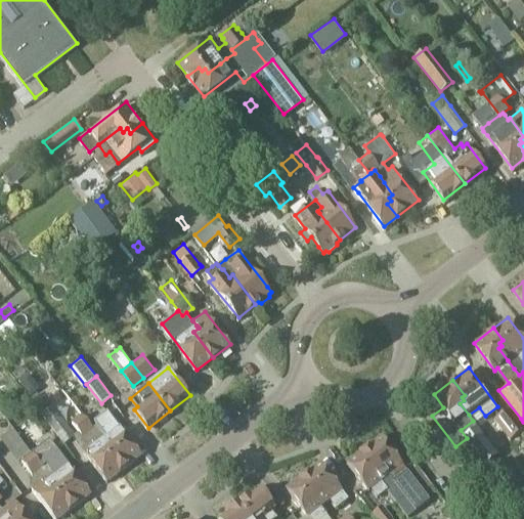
[(53,401),(52,402),(41,411),(63,441),(76,433),(53,401)]
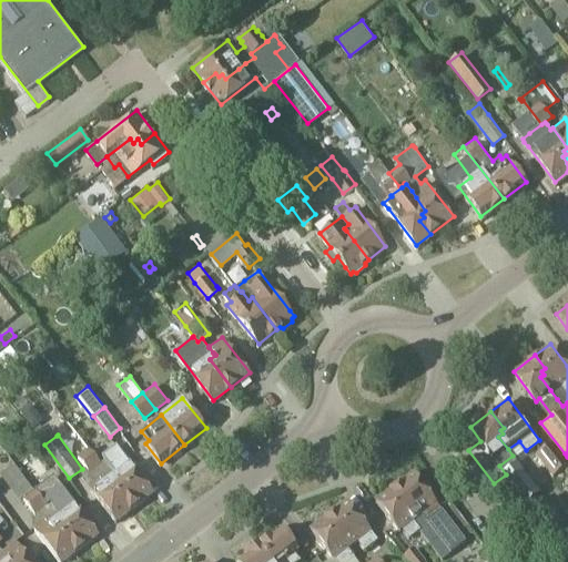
[(567,459),(553,439),(536,452),(553,474),(567,462),(567,459)]
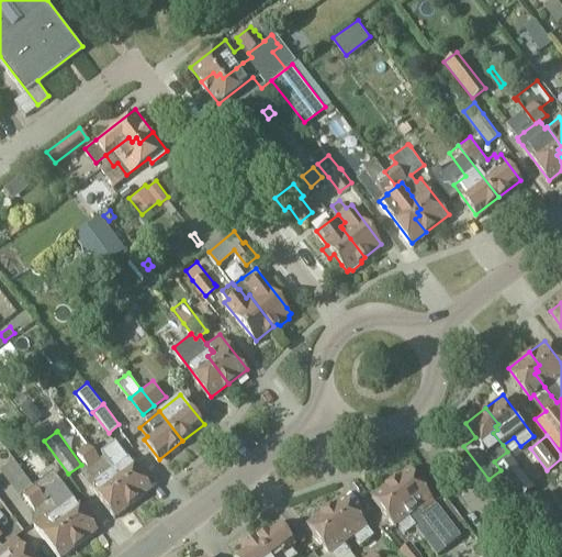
[(102,449),(104,453),(111,461),(115,467),(125,480),(122,482),(124,487),(121,489),(131,502),(152,487),(124,450),(115,439),(109,445),(105,447),(102,449)]
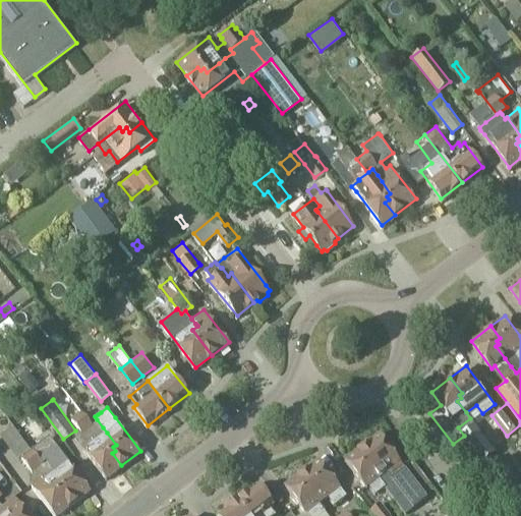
[(93,423),(81,409),(71,417),(82,432),(93,423)]
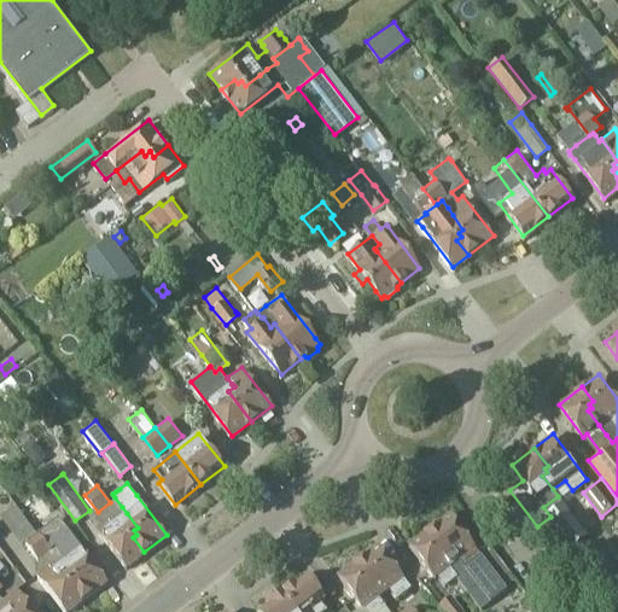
[(459,575),(482,606),(495,595),(506,587),(507,586),(491,565),(450,512),(433,524),(433,525),(444,540),(441,542),(443,546),(439,549),(450,563),(450,564),(458,575),(459,575)]
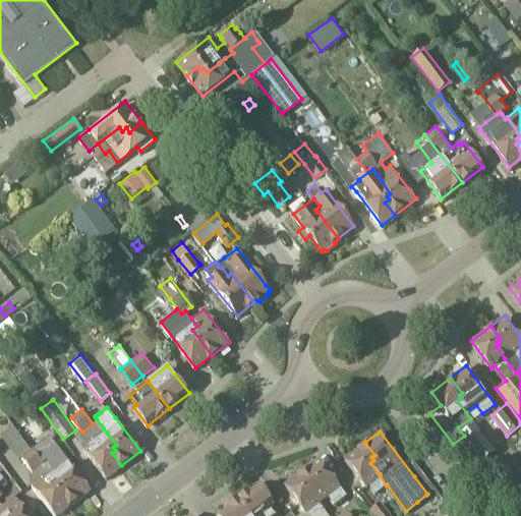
[(116,445),(107,433),(99,439),(95,433),(80,444),(106,476),(121,465),(112,453),(115,451),(113,447),(116,445)]
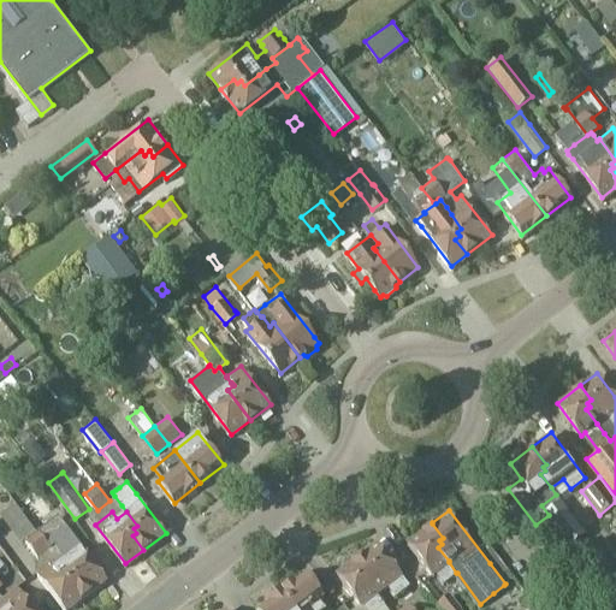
[(456,573),(449,562),(449,561),(438,548),(442,544),(439,540),(443,538),(432,523),(432,522),(408,542),(433,574),(434,573),(436,572),(444,581),(455,573),(456,573)]
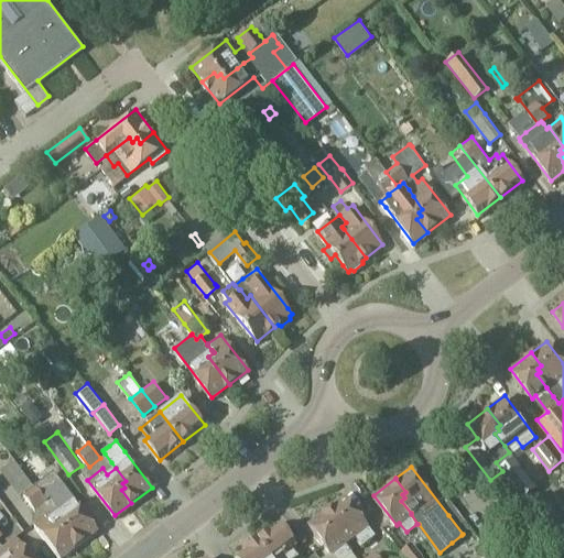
[(50,496),(56,504),(61,511),(71,523),(67,526),(69,529),(66,532),(76,545),(97,528),(69,493),(64,487),(61,482),(60,484),(55,488),(57,491),(50,496)]
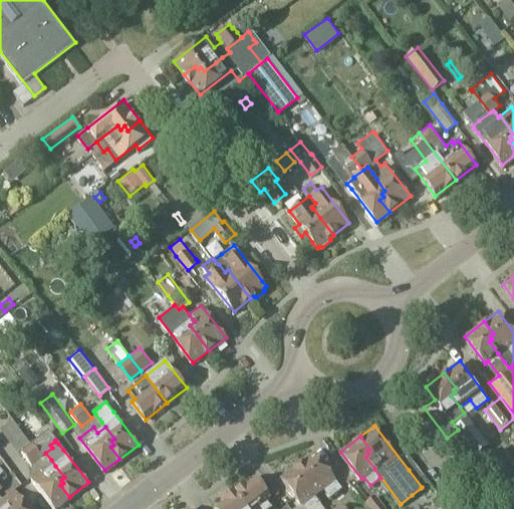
[(31,442),(21,450),(31,464),(41,456),(31,442)]
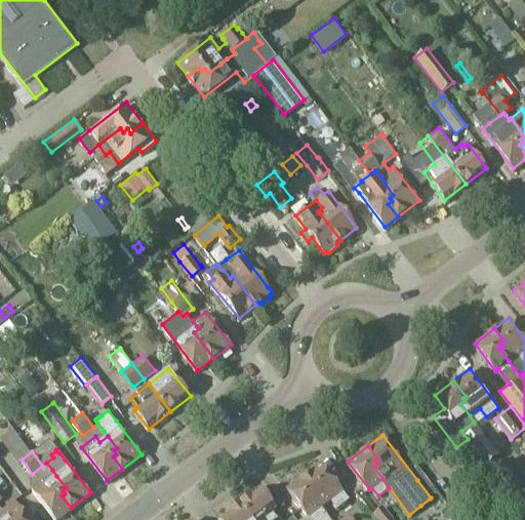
[(312,494),(321,506),(330,498),(337,507),(350,497),(321,462),(310,470),(307,473),(316,486),(313,488),(315,491),(312,494)]
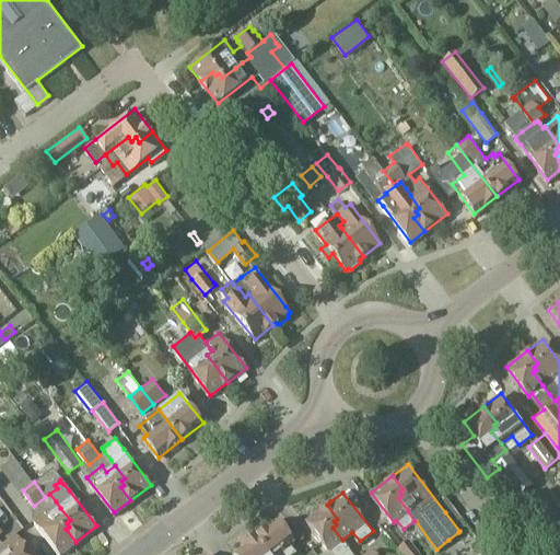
[(305,521),(326,548),(318,554),(353,554),(349,550),(342,541),(342,540),(333,528),(336,524),(334,521),(337,519),(327,505),(305,521)]
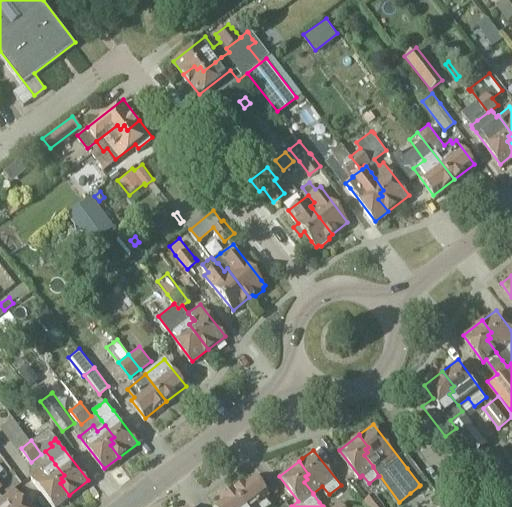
[(64,475),(55,464),(48,470),(43,464),(29,475),(54,506),(69,495),(60,483),(63,481),(61,478),(64,475)]
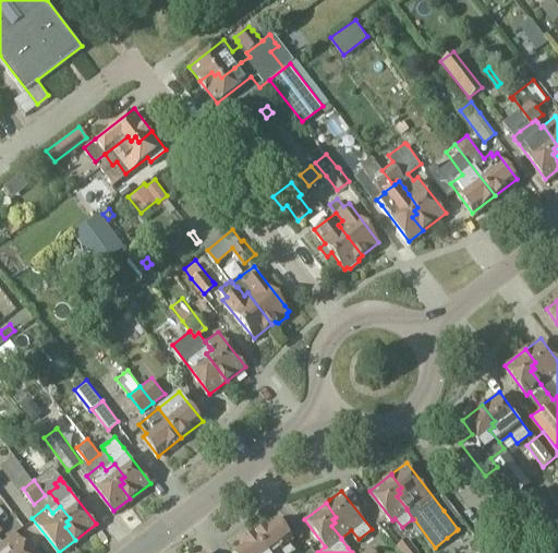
[(254,535),(268,552),(290,552),(294,550),(288,541),(292,538),(277,517),(254,535)]
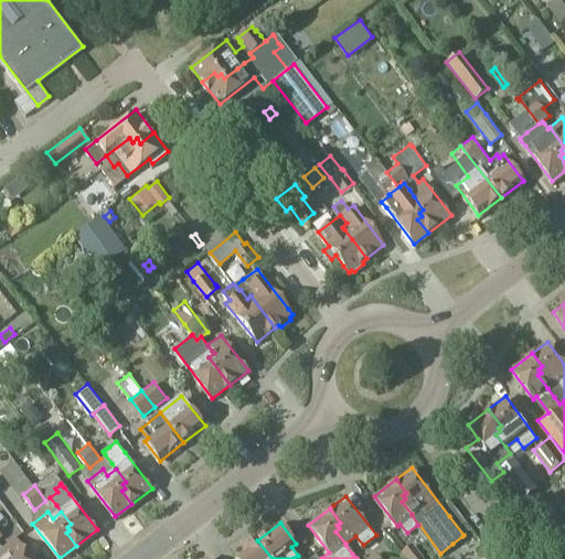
[(33,558),(16,536),(2,546),(7,552),(11,558),(33,558)]
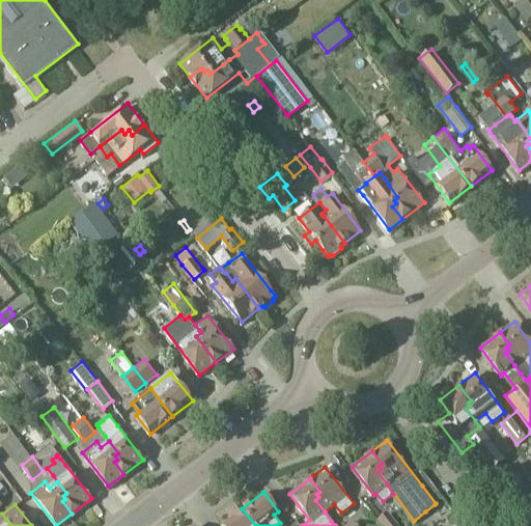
[(255,525),(242,508),(221,524),(222,525),(255,525)]
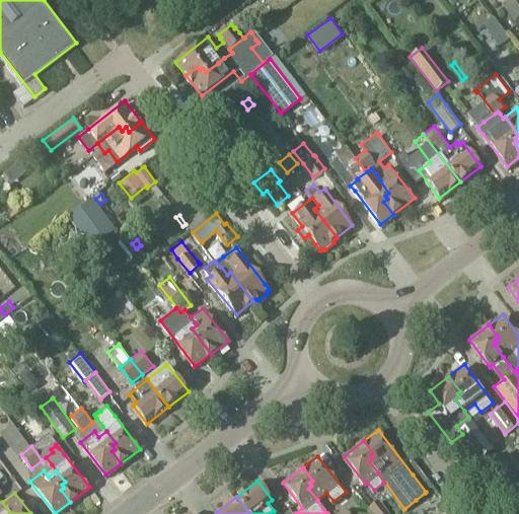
[(369,507),(374,513),(389,513),(389,512),(390,512),(379,498),(369,507)]
